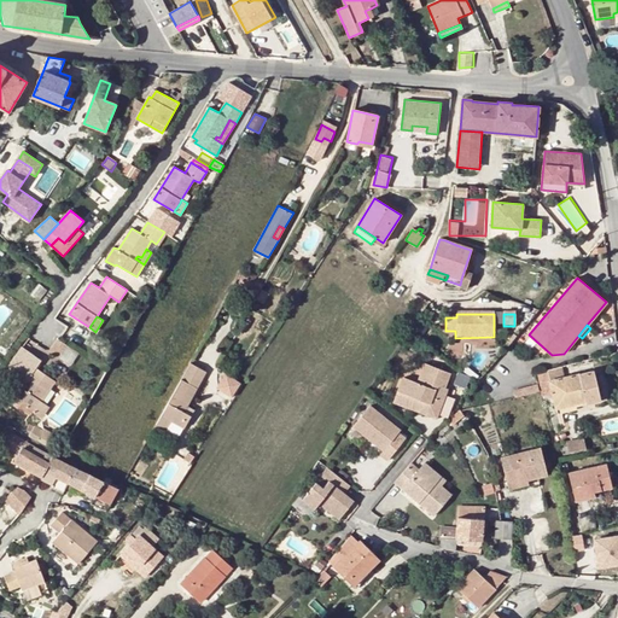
[(59,339),(50,351),(58,356),(66,344),(59,339)]
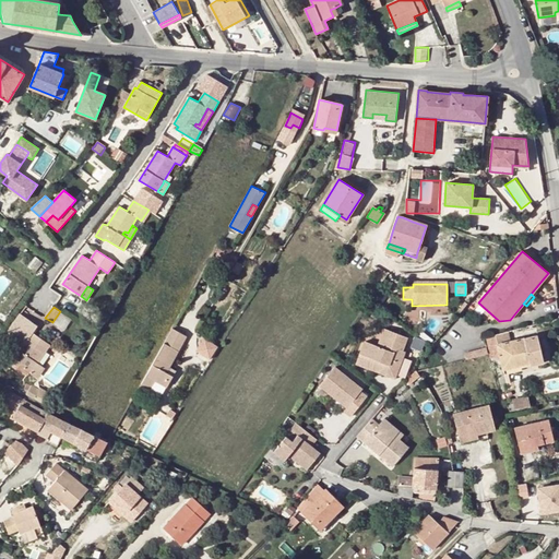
[(12,360),(31,373),(37,363),(50,345),(33,333),(37,325),(30,320),(16,339),(24,344),(12,360)]
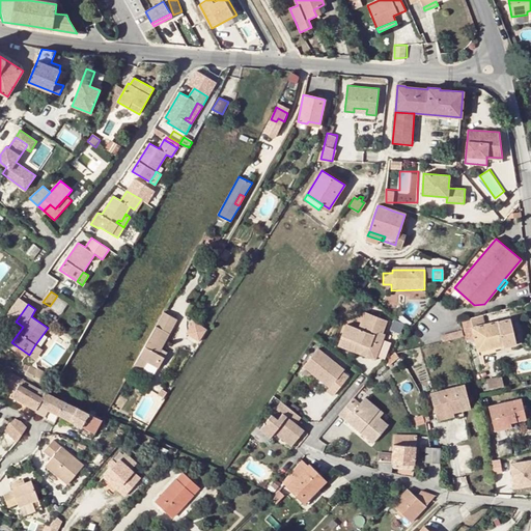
[(157,348),(160,350),(176,319),(163,312),(162,314),(134,365),(143,370),(147,362),(155,366),(161,357),(157,354),(155,353),(157,348)]
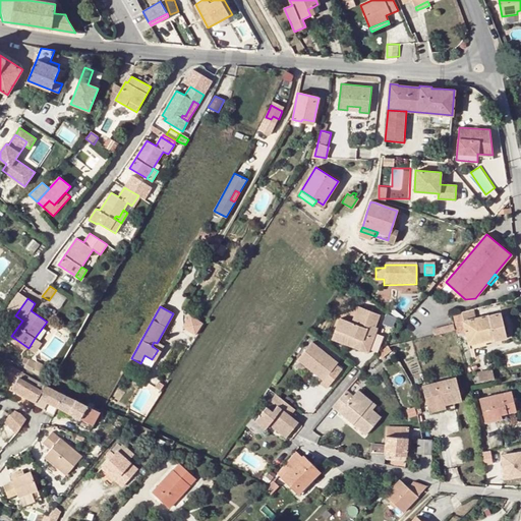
[(379,329),(375,327),(381,315),(357,306),(350,323),(340,319),(335,331),(343,334),(343,336),(343,338),(344,339),(346,341),(344,344),(367,352),(379,329)]
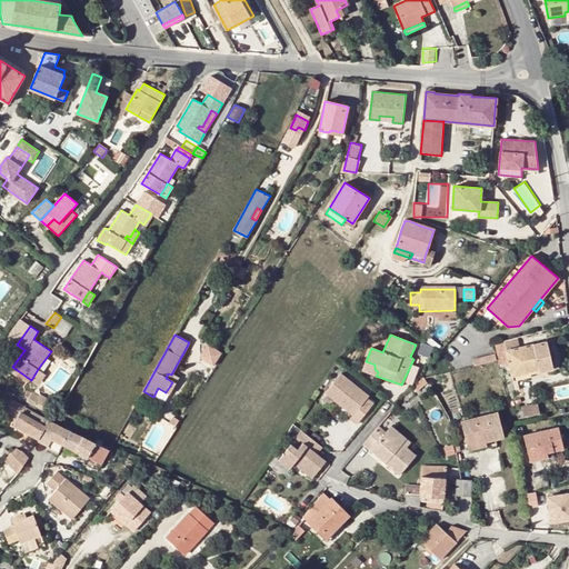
[(505,339),(492,342),(495,352),(497,358),(497,359),(509,357),(507,351),(505,339)]
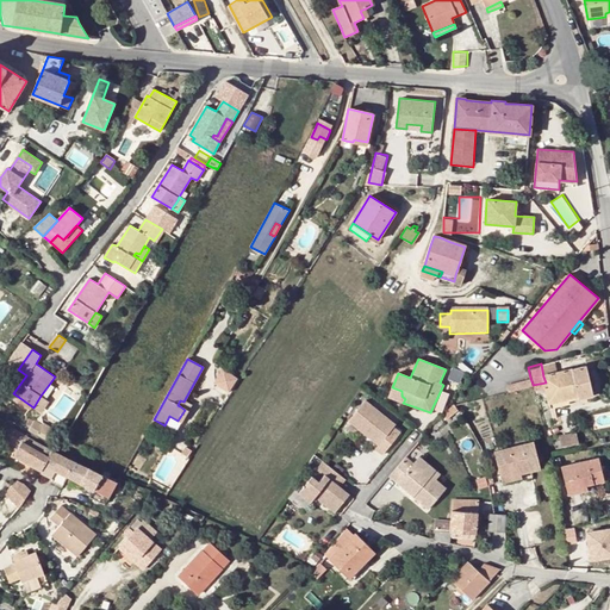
[(587,366),(572,369),(577,391),(592,387),(587,366)]
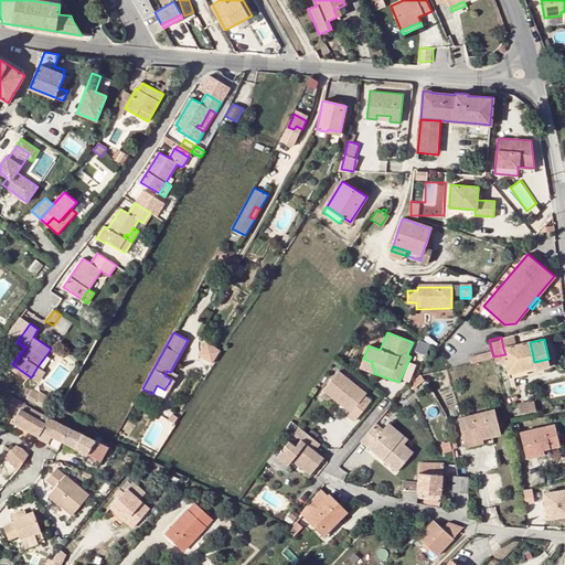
[(206,341),(200,355),(215,362),(222,348),(206,341)]
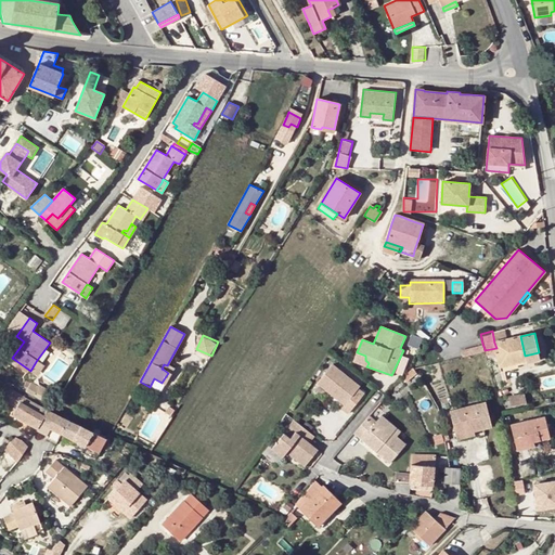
[(525,356),(520,336),(494,343),(497,348),(501,365),(526,360),(525,356)]
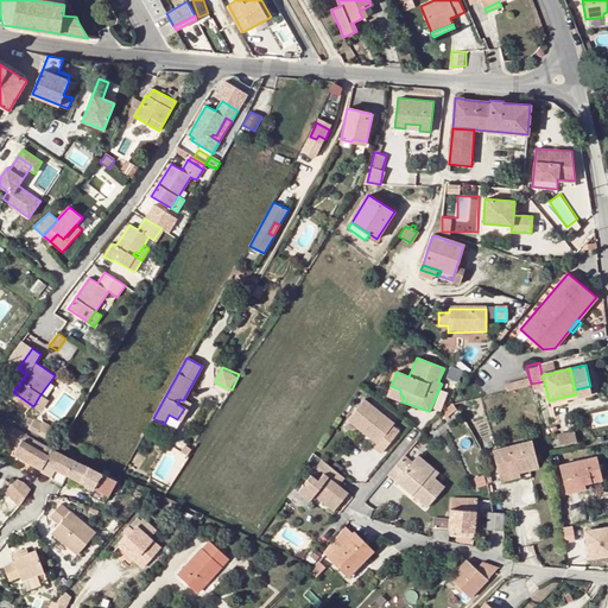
[(529,377),(505,382),(507,388),(531,382),(529,377)]
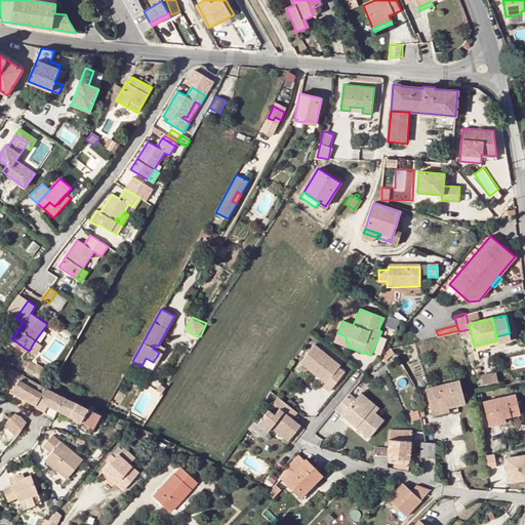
[(346,336),(337,333),(334,342),(347,347),(349,344),(347,341),(346,340),(346,338),(346,336)]
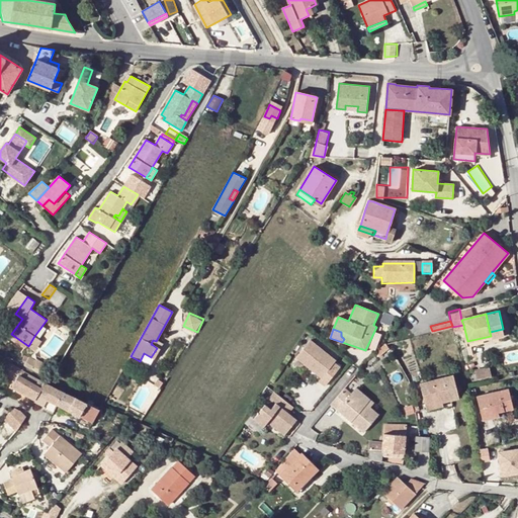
[(505,336),(503,329),(490,332),(491,336),(492,339),(505,336)]
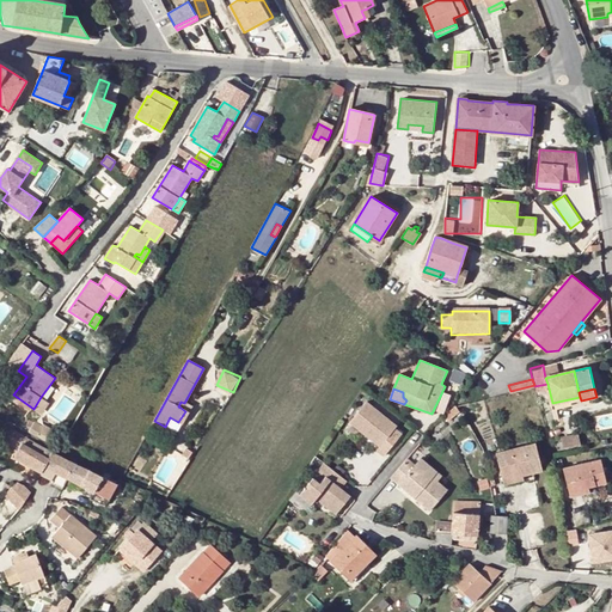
[(41,397),(34,409),(40,412),(47,402),(41,397)]
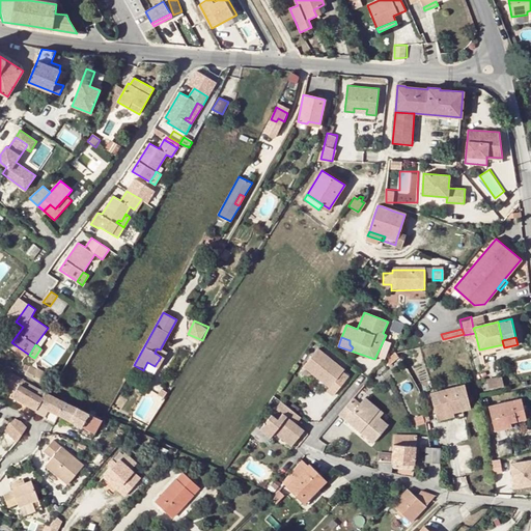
[(316,351),(303,368),(328,388),(325,391),(333,397),(347,378),(341,373),(343,371),(316,351)]
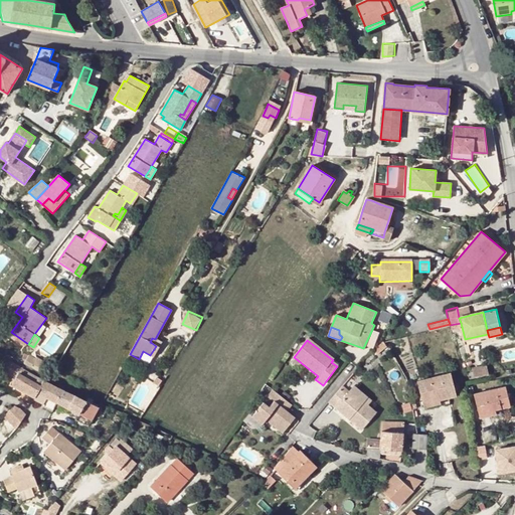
[(150,355),(143,351),(139,359),(146,363),(150,355)]
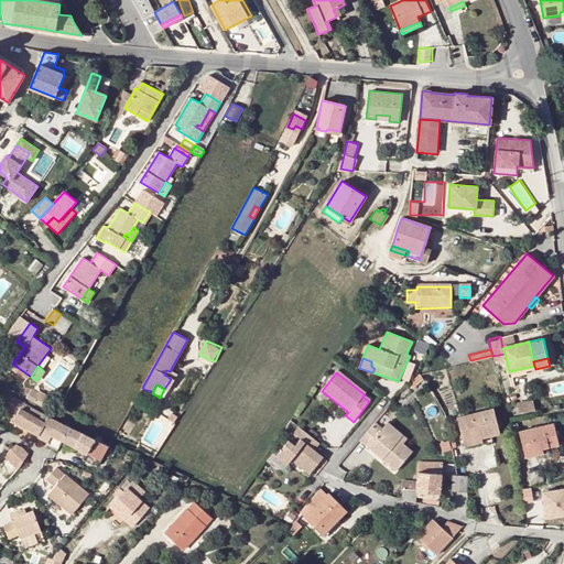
[(33,388),(26,398),(34,402),(40,392),(33,388)]
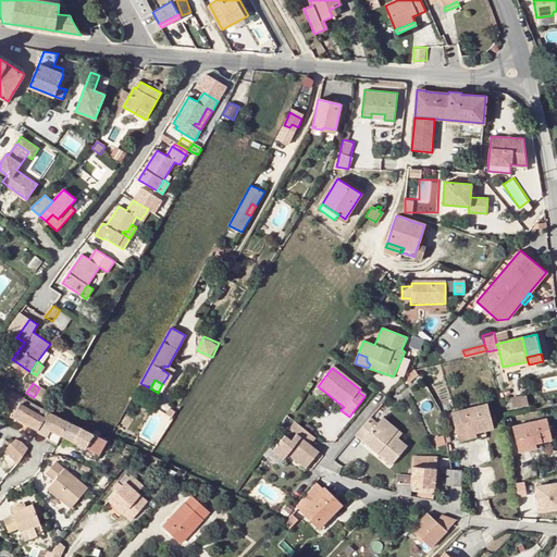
[(48,393),(39,387),(34,397),(40,400),(42,403),(48,393)]
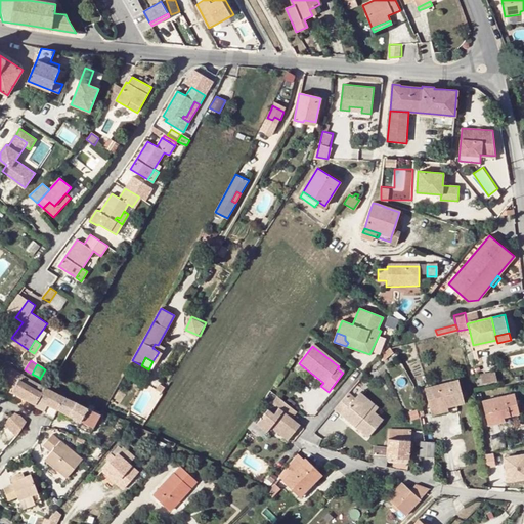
[(0,379),(14,387),(16,384),(19,378),(5,369),(0,379)]
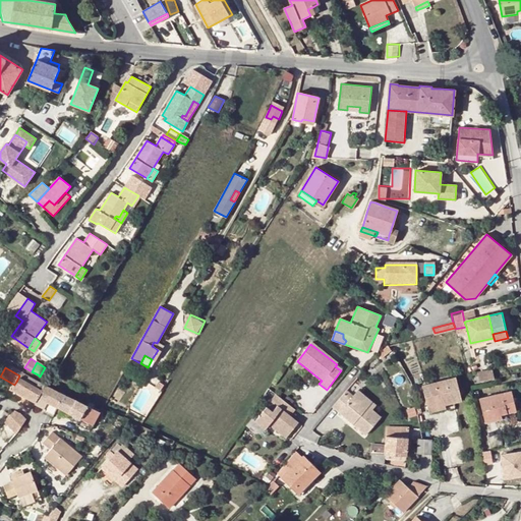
[(490,368),(477,371),(479,381),(493,378),(490,368)]
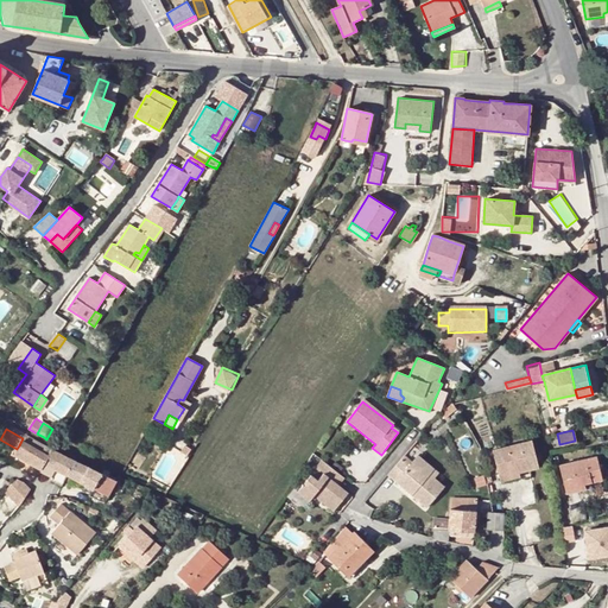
[(49,456),(43,453),(31,445),(33,439),(27,436),(25,435),(23,438),(19,445),(17,449),(17,451),(14,455),(40,470),(44,464),(49,456)]
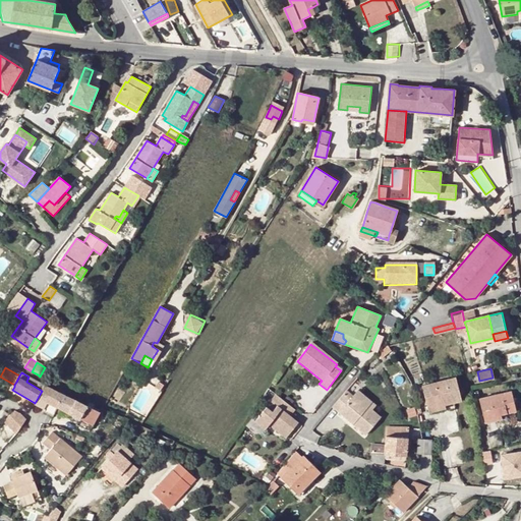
[(26,382),(37,388),(40,382),(33,379),(29,377),(26,382)]
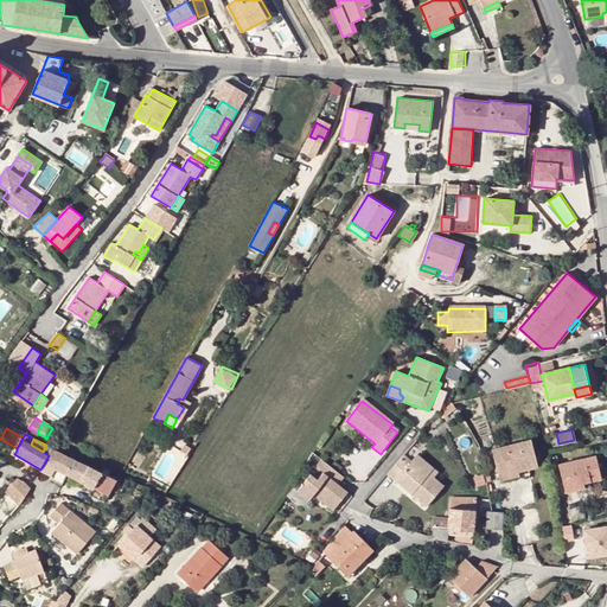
[(49,455),(52,448),(46,445),(43,452),(49,455)]
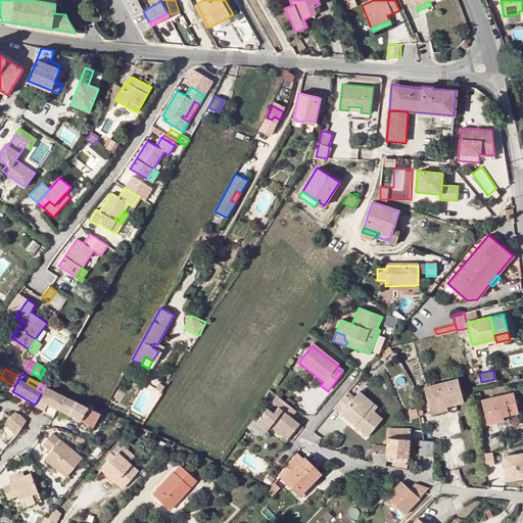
[(160,392),(163,387),(159,383),(155,389),(160,392)]
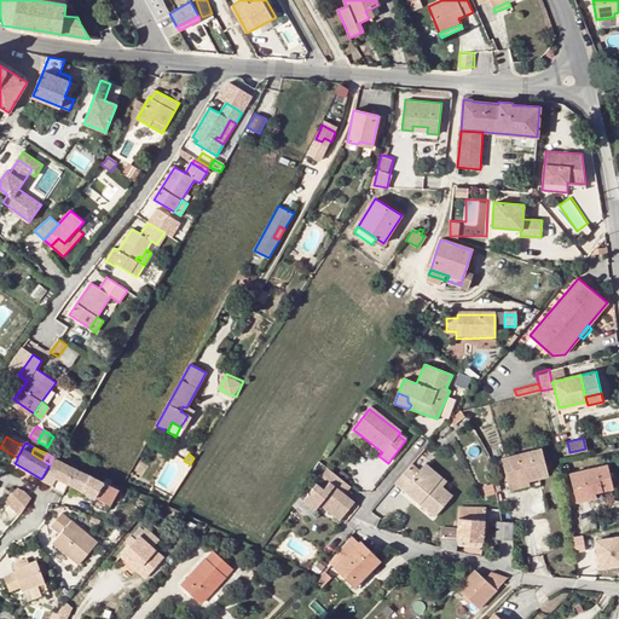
[(491,464),(489,456),(480,457),(481,466),(491,464)]
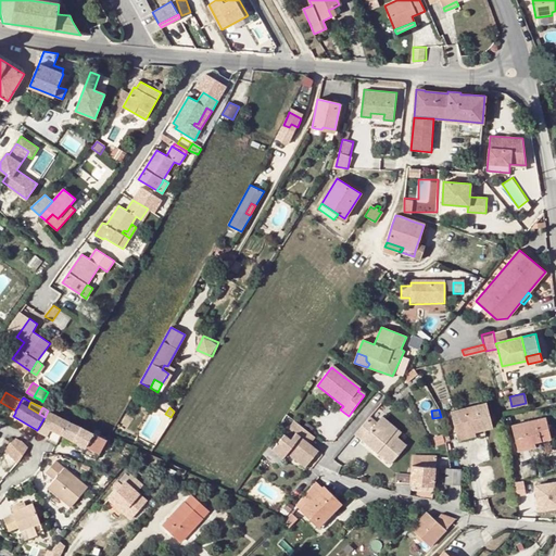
[(70,421),(48,411),(45,417),(40,425),(37,430),(46,436),(45,439),(57,444),(60,439),(62,436),(70,421)]
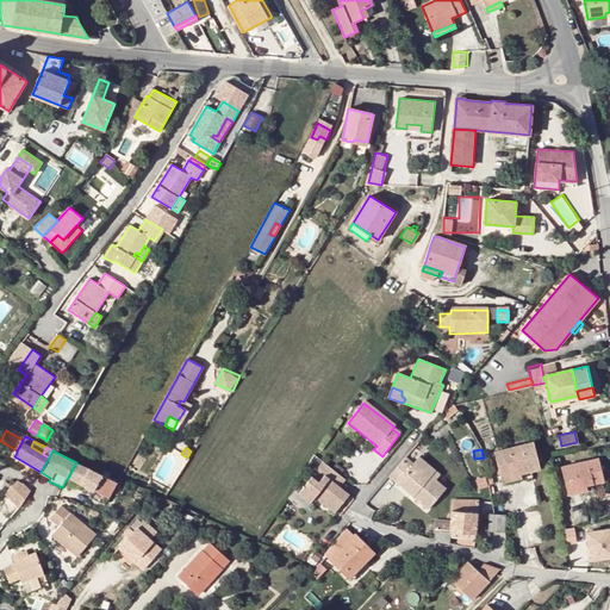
[(536,452),(508,459),(511,472),(500,474),(503,481),(522,477),(521,473),(541,468),(536,452)]
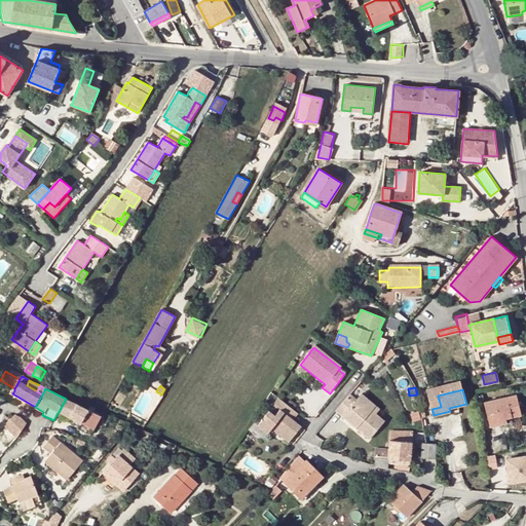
[(357,426),(368,436),(374,403),(363,392),(358,399),(354,403),(347,397),(336,410),(343,415),(346,411),(361,422),(357,426)]
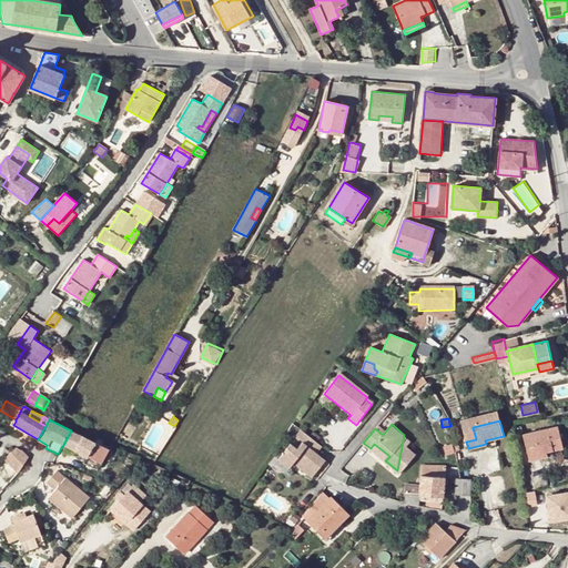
[(383,435),(386,430),(378,424),(375,428),(383,435)]
